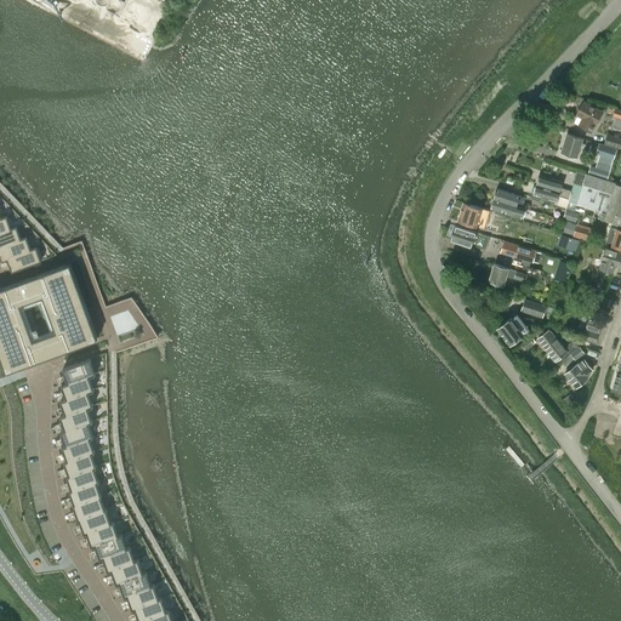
[(573,123),(581,126),(592,132),(594,125),(602,110),(584,102),(573,123)]
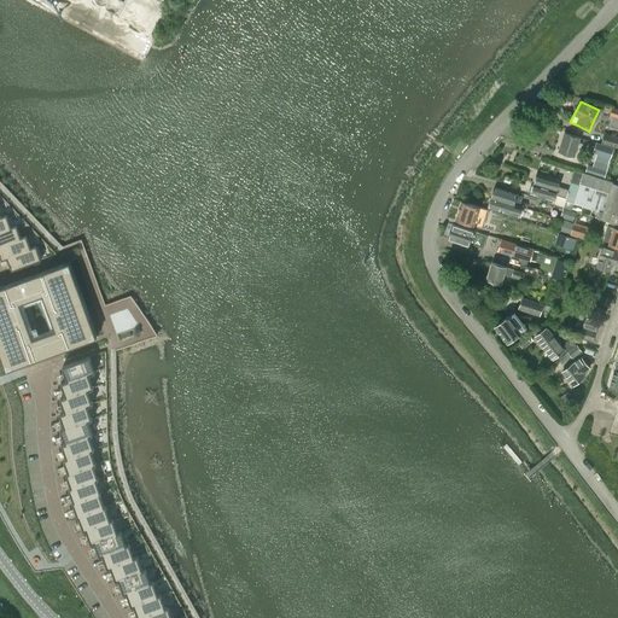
[(578,143),(581,138),(565,133),(559,151),(575,156),(577,147),(581,147),(582,144),(578,143)]
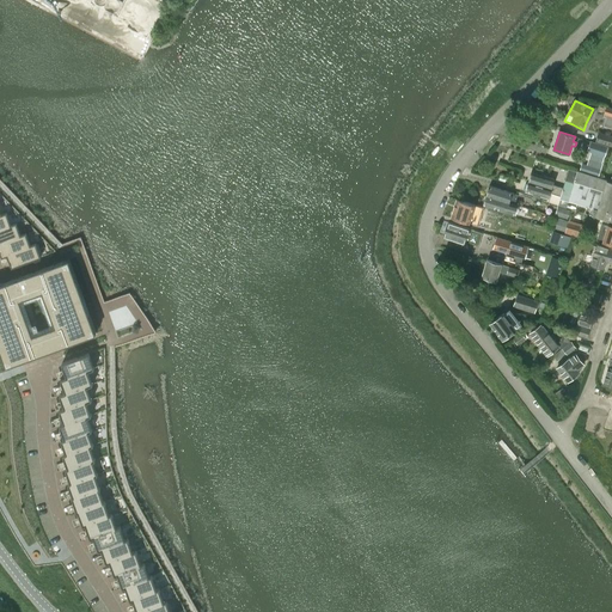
[(595,141),(599,141),(611,145),(611,136),(598,133),(595,141)]
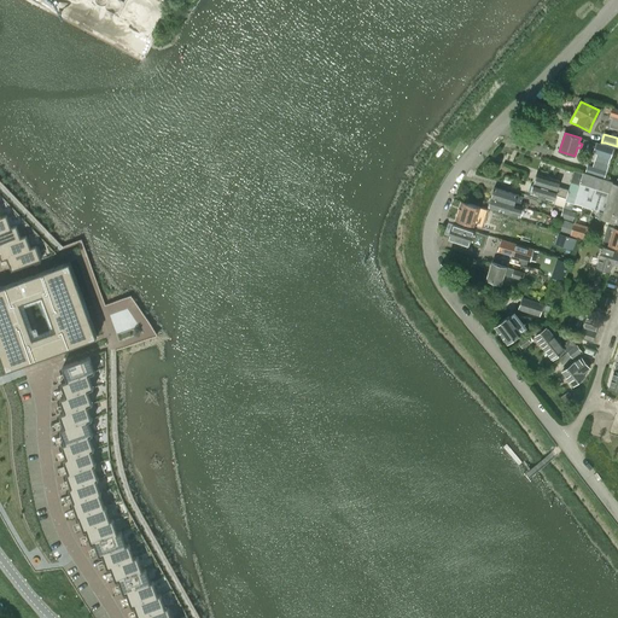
[(593,153),(610,158),(613,147),(596,143),(593,153)]
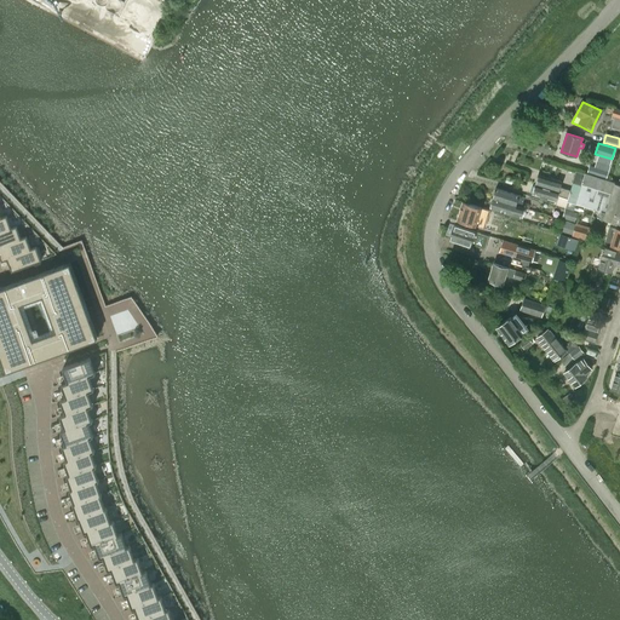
[(586,173),(592,174),(607,179),(608,172),(610,166),(596,161),(595,167),(589,165),(586,173)]
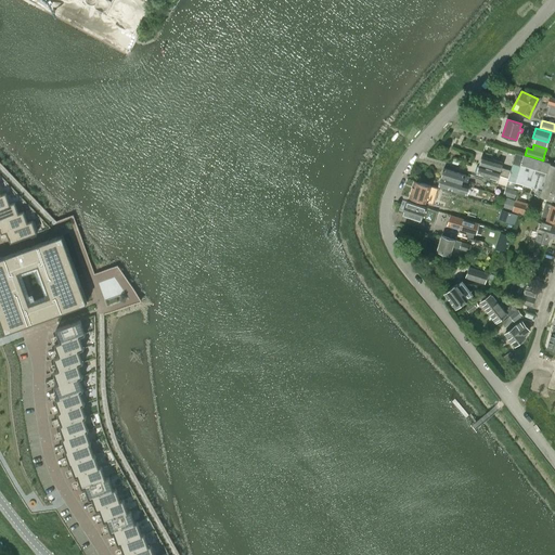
[(517,173),(515,182),(539,190),(537,195),(550,199),(554,202),(554,199),(554,159),(554,163),(551,162),(551,164),(524,155),(520,167),(517,173)]
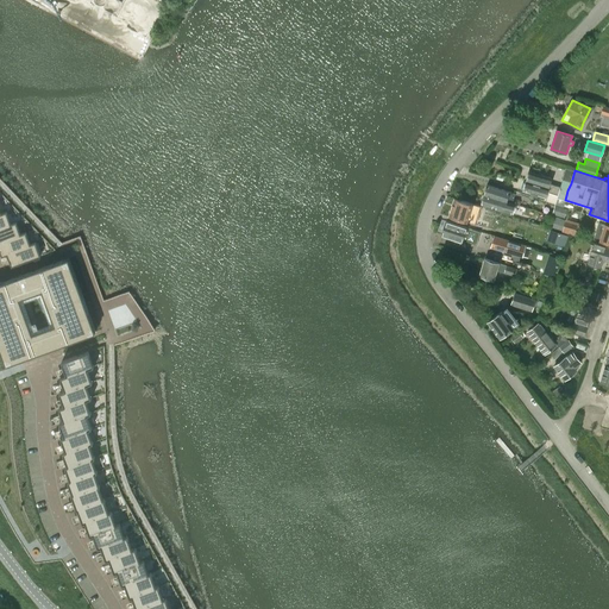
[(553,189),(554,186),(550,184),(552,179),(528,171),(526,180),(531,181),(531,182),(553,189)]
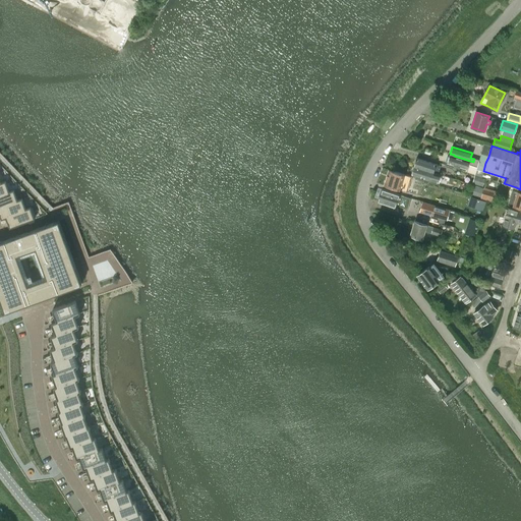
[(447,163),(466,169),(465,172),(481,177),(483,171),(485,163),(488,157),(481,154),(479,160),(474,159),(473,162),(454,156),(454,155),(450,154),(447,163)]
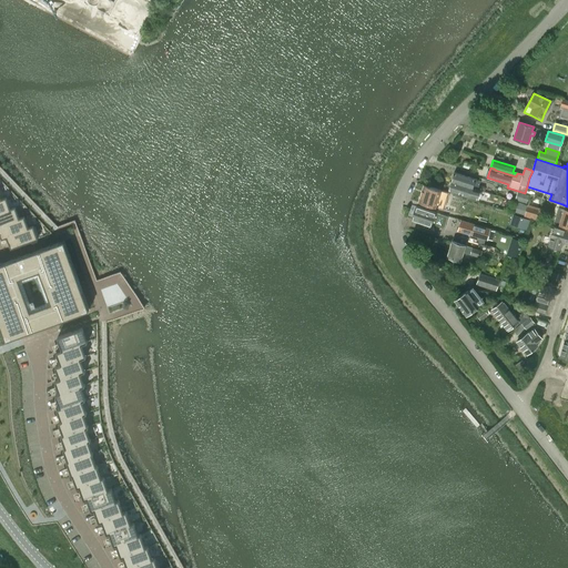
[(450,181),(480,191),(480,190),(473,188),(474,186),(478,189),(480,181),(454,172),(450,181)]
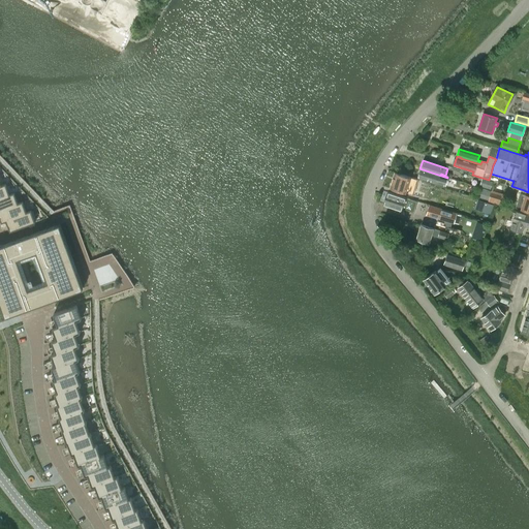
[(417,177),(442,184),(445,186),(447,178),(419,168),(417,177)]
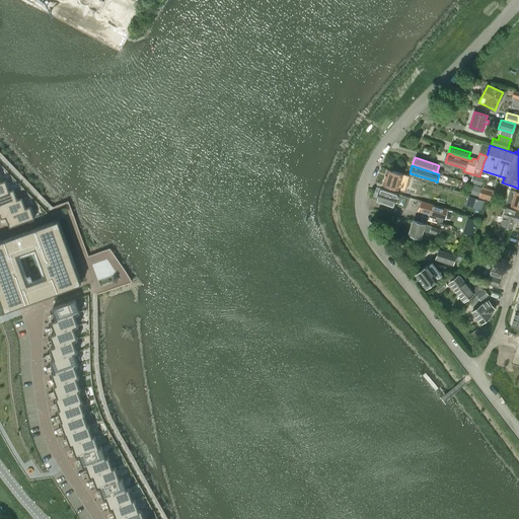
[(398,190),(398,187),(400,188),(399,190),(411,194),(412,191),(403,188),(405,180),(404,179),(405,176),(402,175),(402,173),(387,169),(382,184),(398,190)]
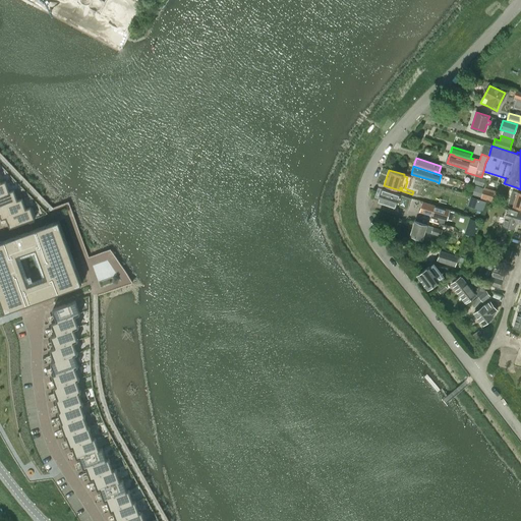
[(472,183),(482,186),(485,178),(474,175),(472,183)]
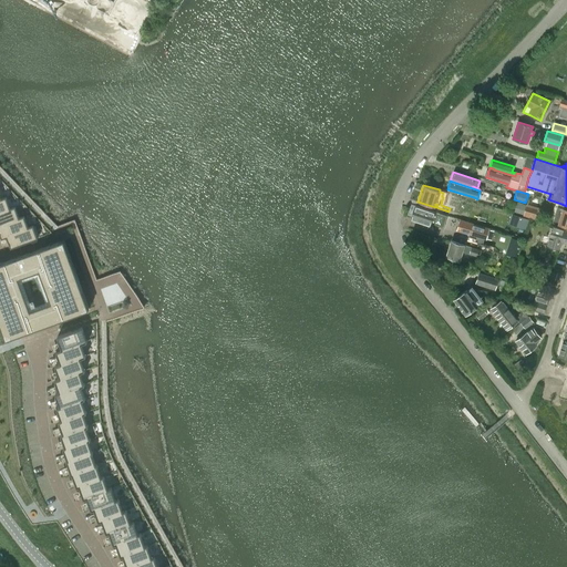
[(1,199),(0,198),(0,212),(10,208),(7,197),(1,199)]
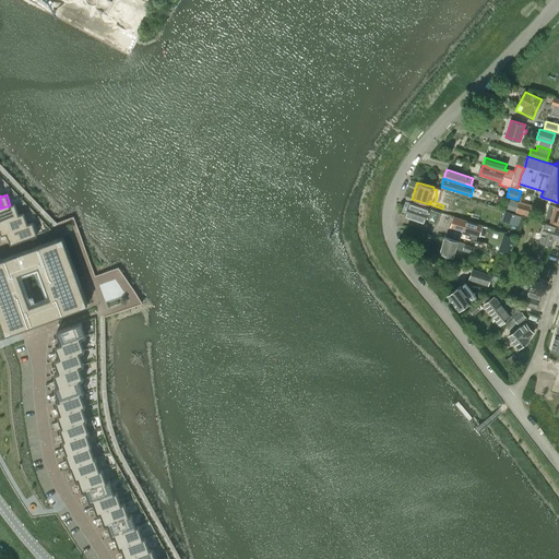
[(519,201),(508,198),(504,209),(515,212),(519,201)]
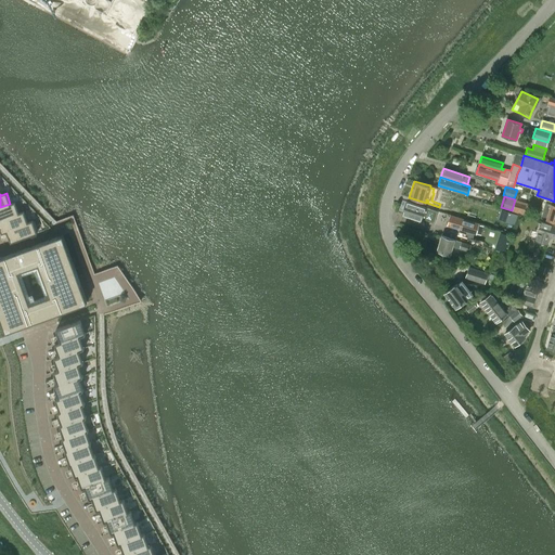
[(528,204),(516,199),(512,211),(525,215),(528,204)]
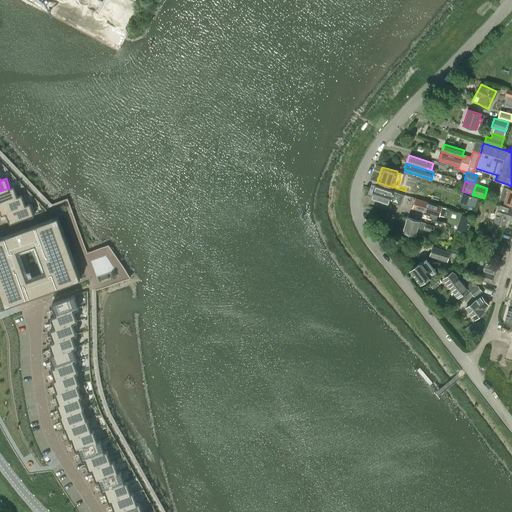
[(9,188),(0,191),(0,202),(18,196),(14,186),(9,188)]
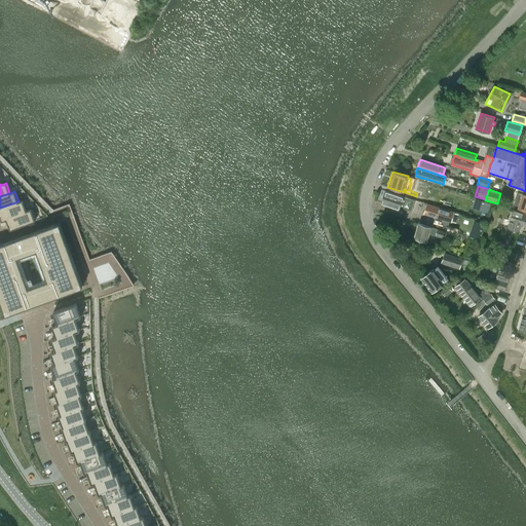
[(385,191),(382,202),(400,209),(406,210),(409,198),(407,197),(403,196),(385,191)]
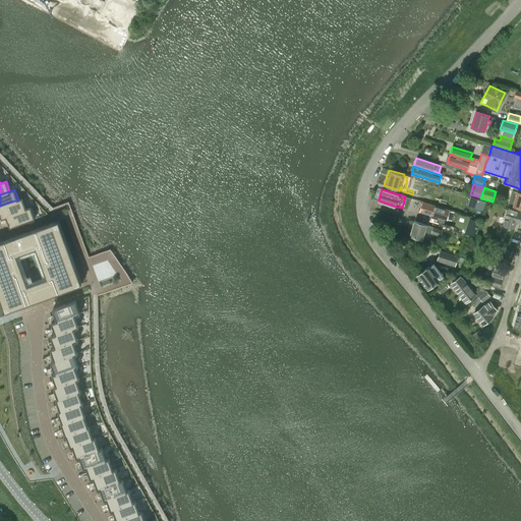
[(510,197),(508,205),(513,207),(520,209),(520,192),(518,191),(512,190),(510,197)]
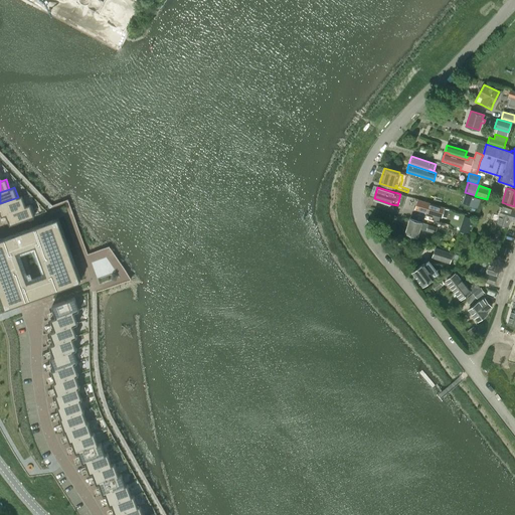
[(18,197),(0,203),(0,212),(1,215),(5,213),(25,206),(22,196),(18,197)]
